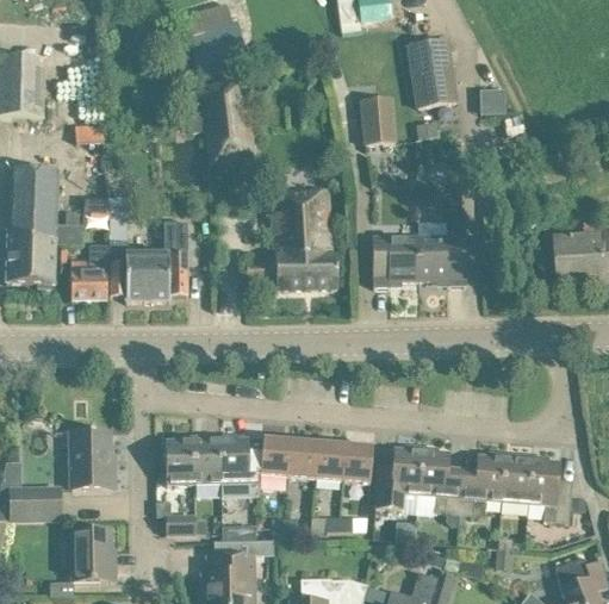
[(213,6),(184,16),(187,35),(190,35),(198,80),(248,70),(243,27),(232,29),(227,2),(213,6)]
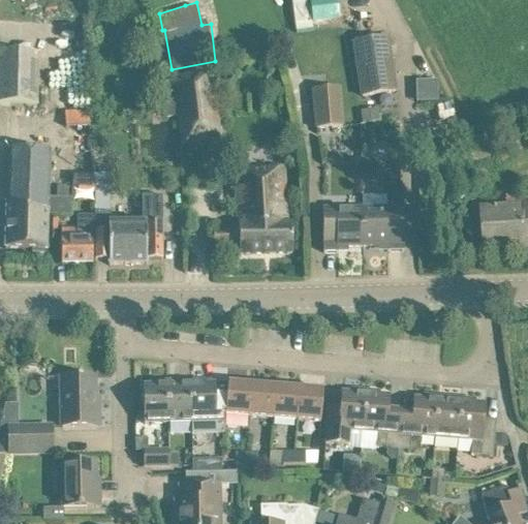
[(364,92),(397,87),(387,34),(355,39),(364,92)]
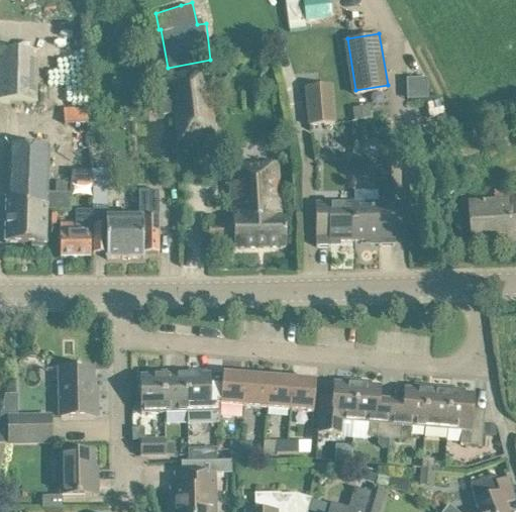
[(0,47),(0,98),(25,99),(37,100),(39,48),(0,47)]
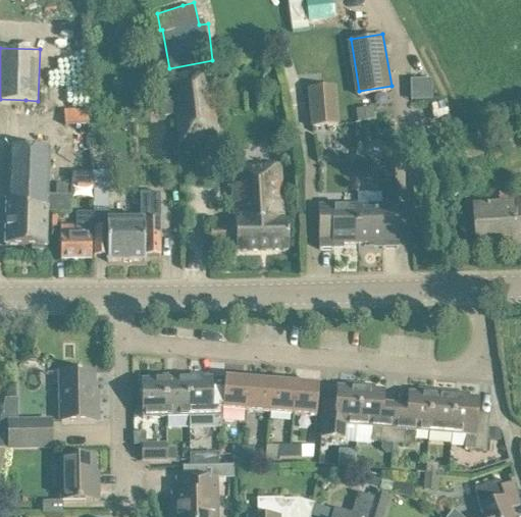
[(179,140),(218,136),(209,67),(171,71),(179,140)]
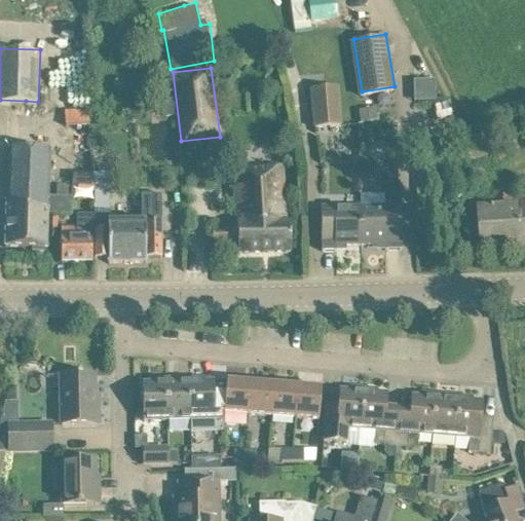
[(315,124),(341,123),(338,83),(313,85),(315,124)]
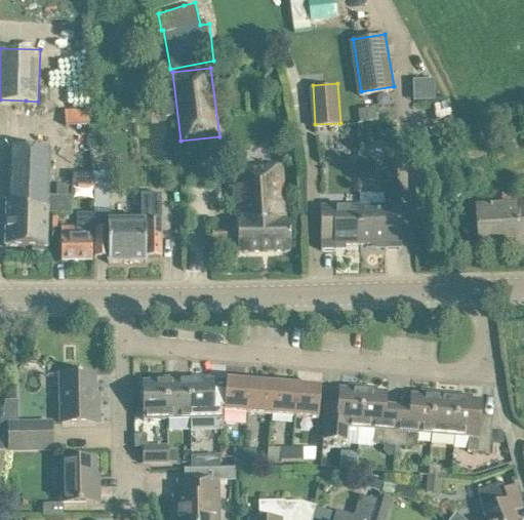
[(89,105),(66,107),(67,122),(74,122),(90,120),(89,105)]
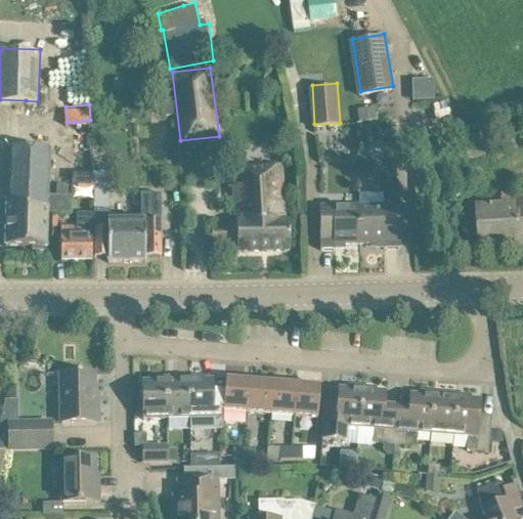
[(48,209),(63,210),(72,210),(72,192),(69,192),(69,181),(57,181),(57,192),(49,192),(51,145),(9,144),(5,242),(47,244),(48,209)]
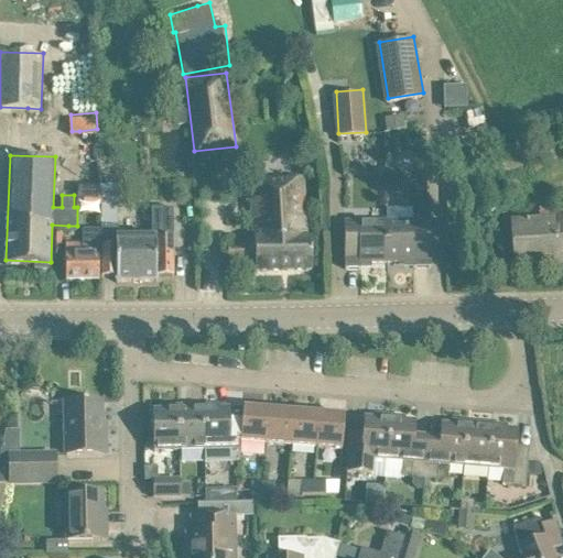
[(312,265),(311,243),(311,233),(305,233),(304,175),(255,177),(256,266),(312,265)]
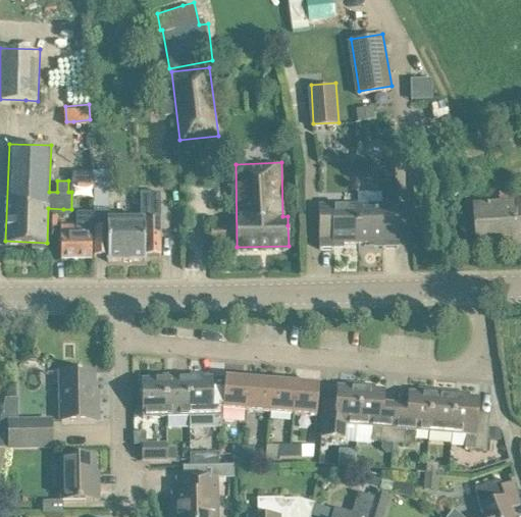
[(372,162),(357,163),(357,174),(372,173),(372,162)]
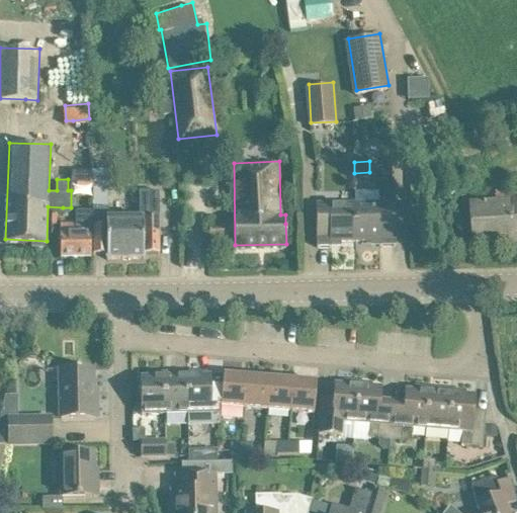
[(160,250),(160,231),(159,188),(141,189),(141,215),(109,215),(109,184),(108,167),(98,167),(98,166),(91,167),(93,185),(94,251),(107,251),(107,256),(109,256),(109,255),(121,255),(121,256),(131,256),(131,255),(143,255),(145,256),(145,251),(160,250)]
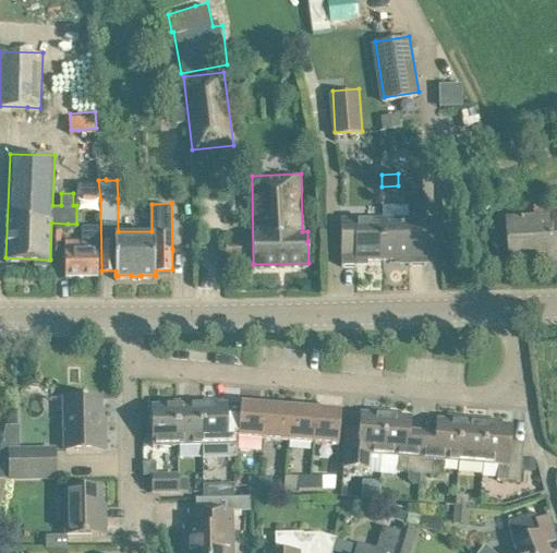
[(556,199),(535,202),(536,213),(508,216),(512,260),(556,257),(556,199)]
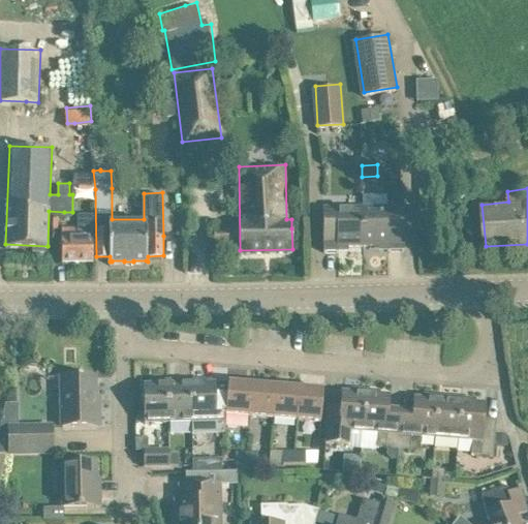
[(405,247),(404,226),(404,204),(403,191),(389,191),(390,203),(363,204),(364,243),(389,242),(389,247),(405,247)]
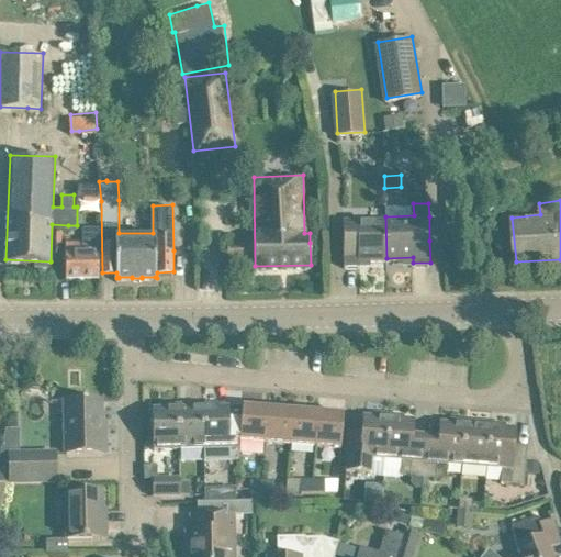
[(386,258),(385,216),(358,216),(358,218),(344,218),(344,265),(360,264),(360,258),(386,258)]
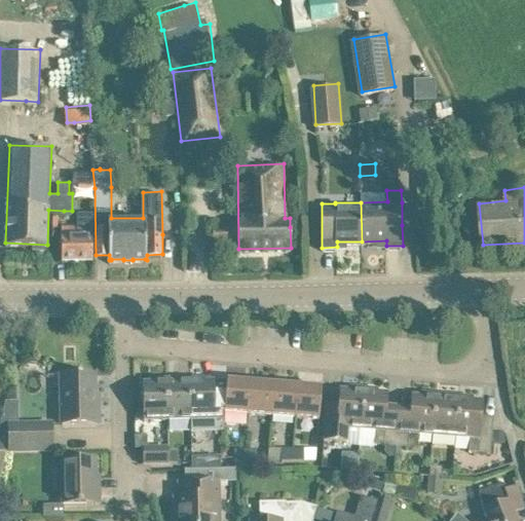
[(75,223),(62,223),(62,258),(92,258),(92,237),(92,223),(92,219),(92,211),(75,211),(75,219),(75,223)]
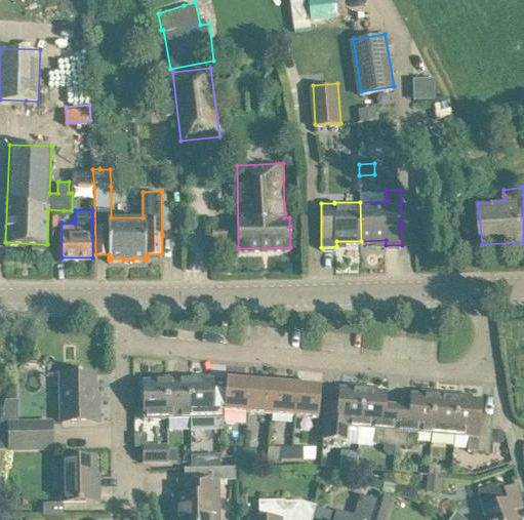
[(78,369),(78,370),(62,370),(63,420),(98,420),(98,400),(94,400),(94,370),(81,370),(81,369),(78,369)]
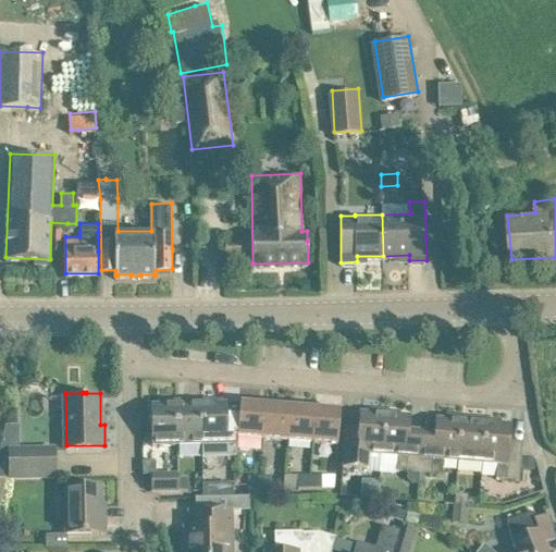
[(201,440),(200,396),(186,397),(186,401),(177,401),(177,397),(175,397),(177,441),(201,440)]
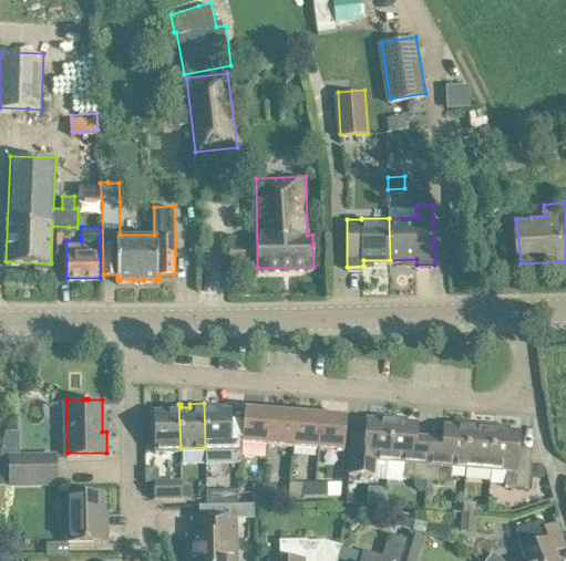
[(240,440),(243,409),(232,409),(232,406),(220,406),(220,403),(204,403),(205,447),(206,461),(240,459),(240,446),(240,440)]
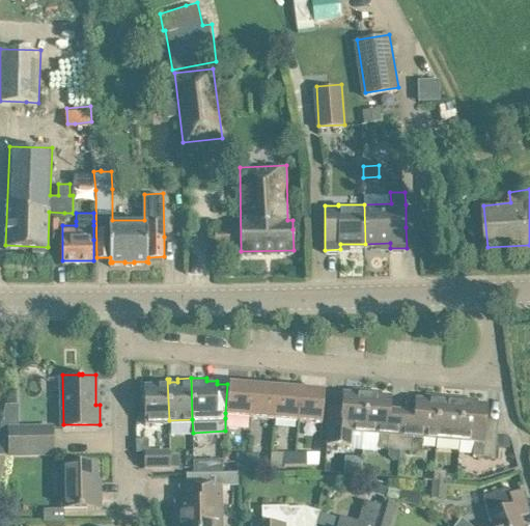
[(169,420),(167,379),(154,379),(154,382),(144,383),(145,421),(169,420)]
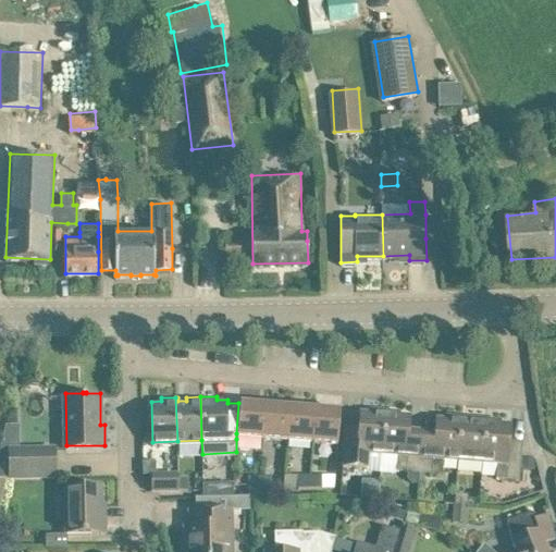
[(263,434),(267,402),(241,400),(241,403),(238,403),(236,433),(263,434)]
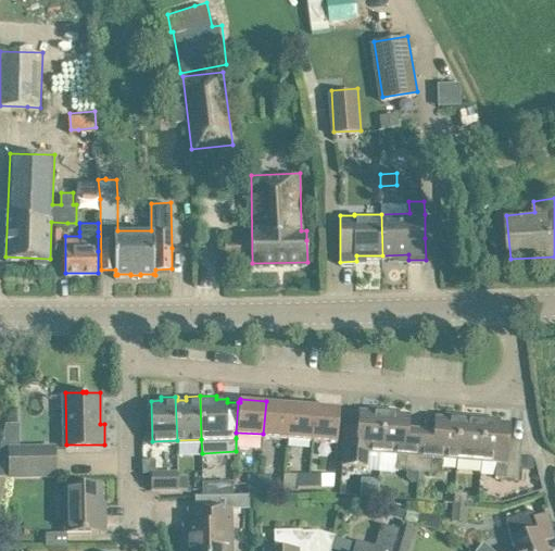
[(288,436),(290,403),(266,401),(263,434),(288,436)]
